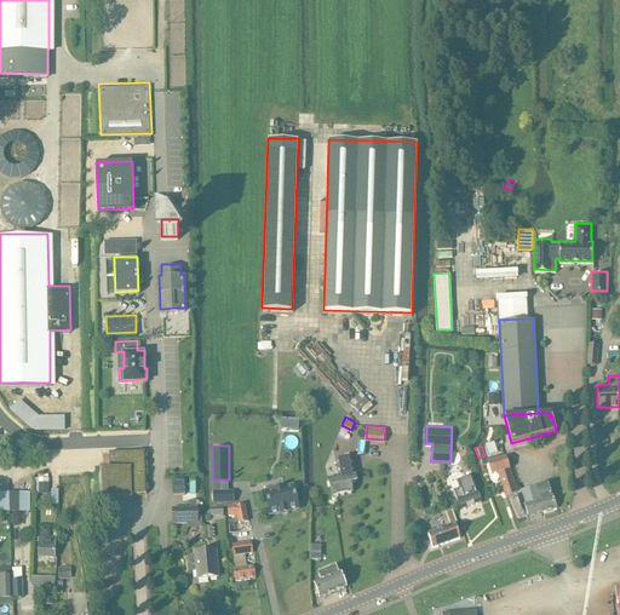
[(145,448),(109,449),(110,461),(114,461),(114,465),(104,466),(104,494),(131,494),(131,493),(130,493),(130,489),(135,489),(135,490),(147,490),(145,448)]
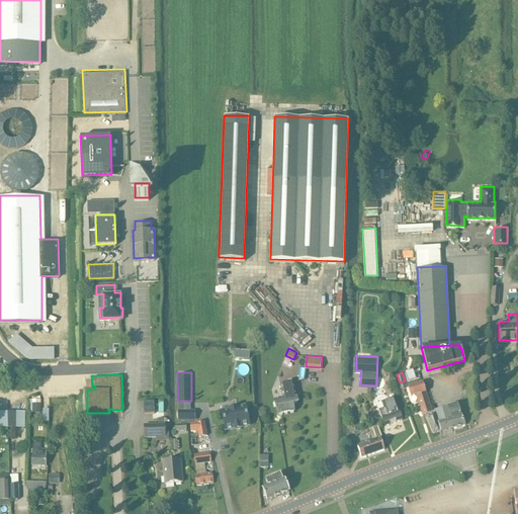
[(418,381),(417,377),(408,380),(412,394),(417,392),(423,412),(432,410),(423,380),(418,381)]
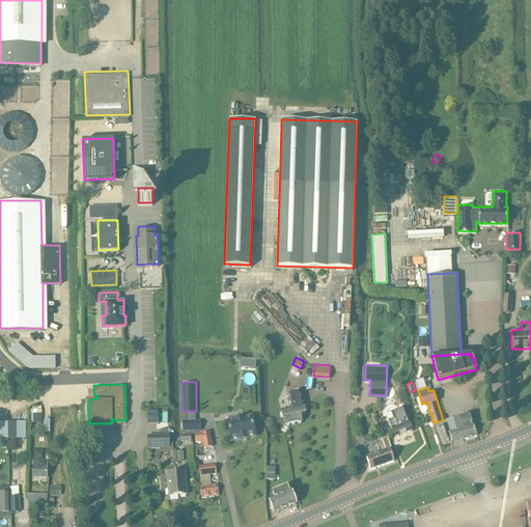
[(303,403),(301,389),(287,391),(290,406),(281,408),(284,422),(302,418),(301,410),(305,409),(304,403),(303,403)]
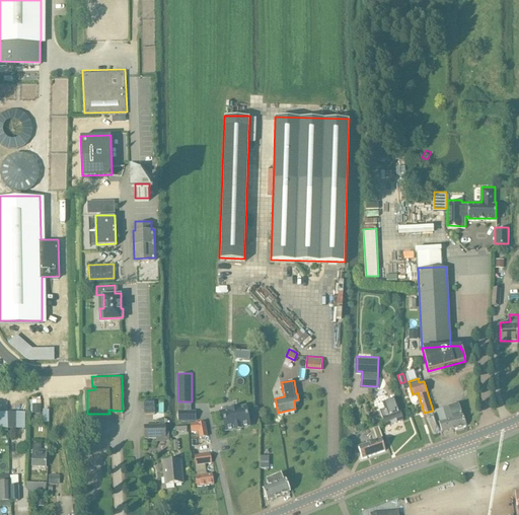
[(402,418),(394,396),(383,400),(385,406),(380,408),(381,410),(381,411),(386,424),(402,418)]
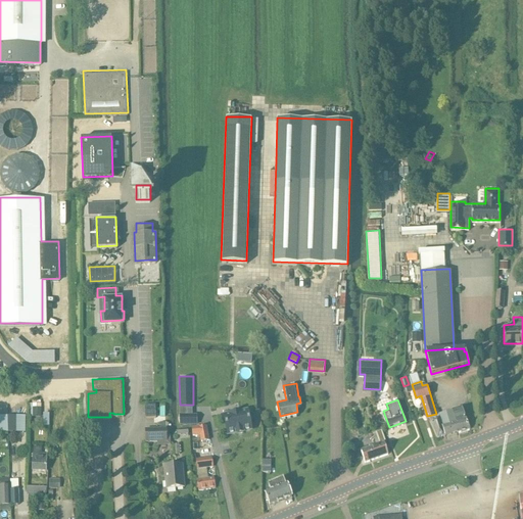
[(41,400),(28,400),(28,413),(41,413),(41,400)]
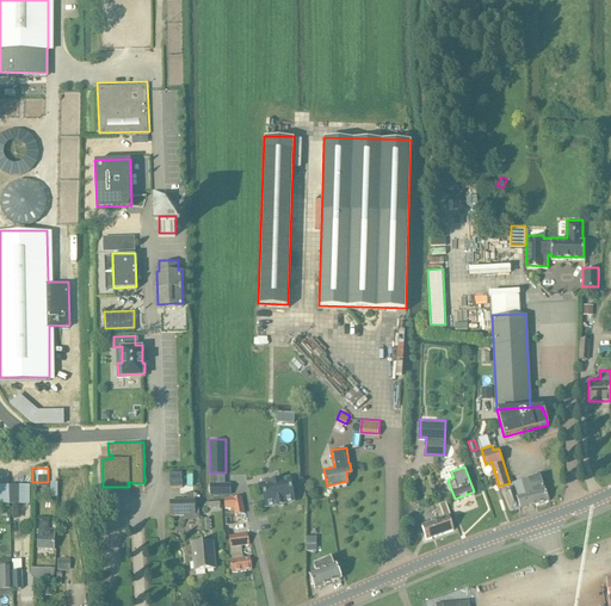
[(181,469),(170,470),(171,484),(183,484),(181,469)]
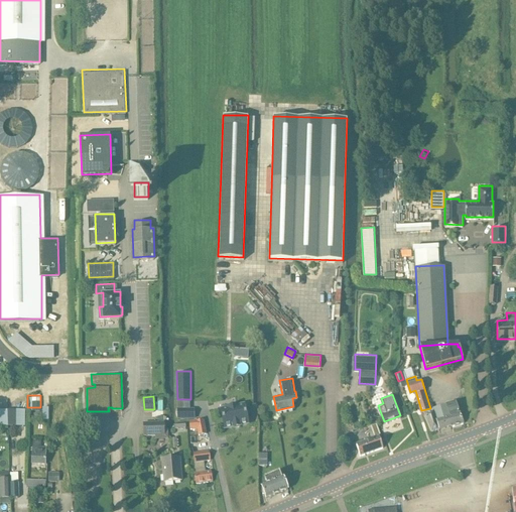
[(447,405),(433,411),(438,427),(464,420),(456,401),(455,397),(445,400),(447,405)]
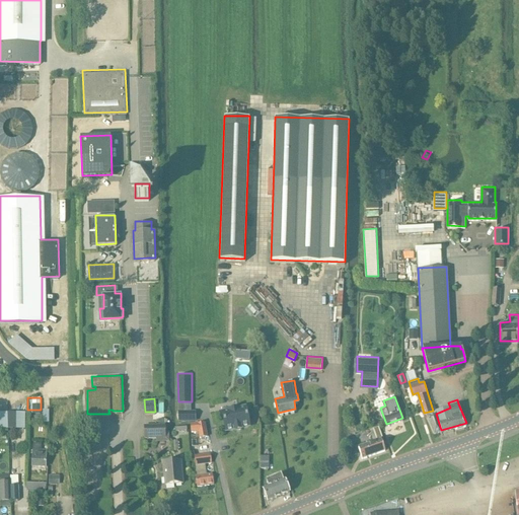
[(245,405),(222,409),(226,429),(234,427),(235,428),(241,427),(241,425),(249,424),(245,405)]
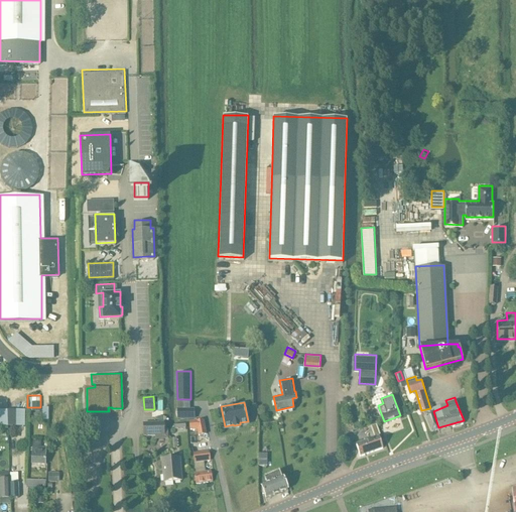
[(178,406),(177,406),(177,416),(195,416),(195,406),(190,406),(178,406)]
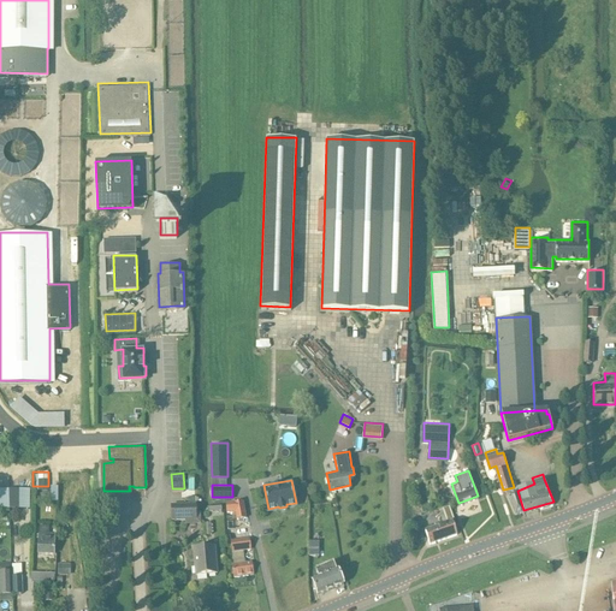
[(515,512),(523,510),(517,491),(516,491),(515,487),(505,490),(508,496),(515,512)]
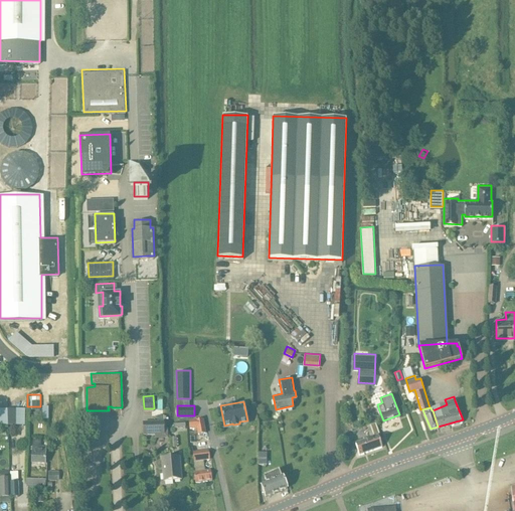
[(205,431),(203,417),(189,418),(190,426),(197,426),(198,432),(205,431)]
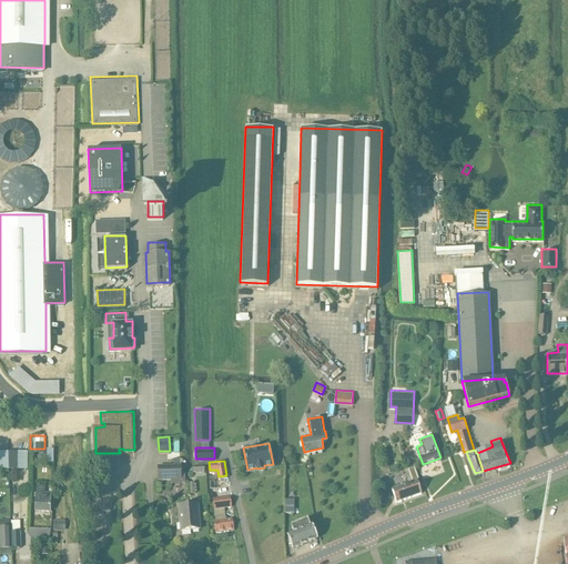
[(170,463),(159,463),(159,465),(159,475),(159,476),(181,476),(181,463),(170,463)]
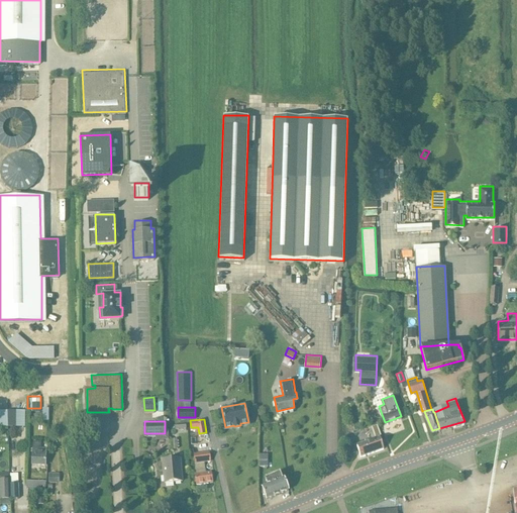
[(378,422),(372,424),(374,431),(380,429),(378,422)]
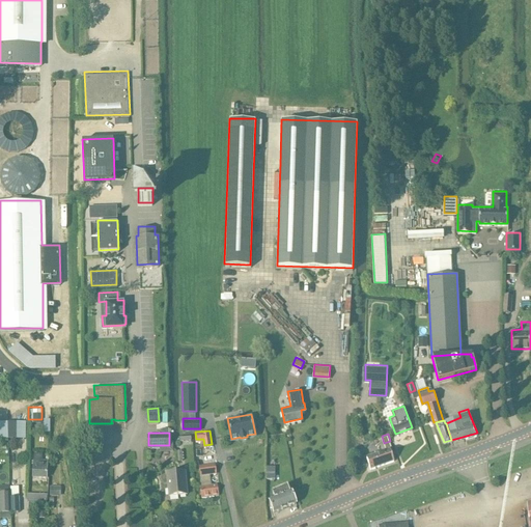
[(393,459),(390,448),(367,456),(370,466),(393,459)]
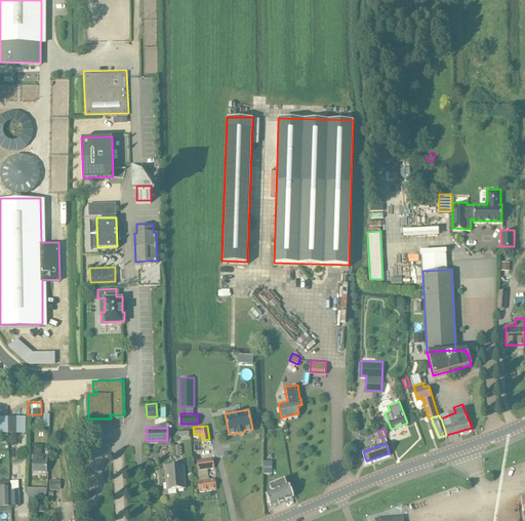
[(42,446),(34,445),(33,470),(46,470),(47,452),(41,452),(42,446)]
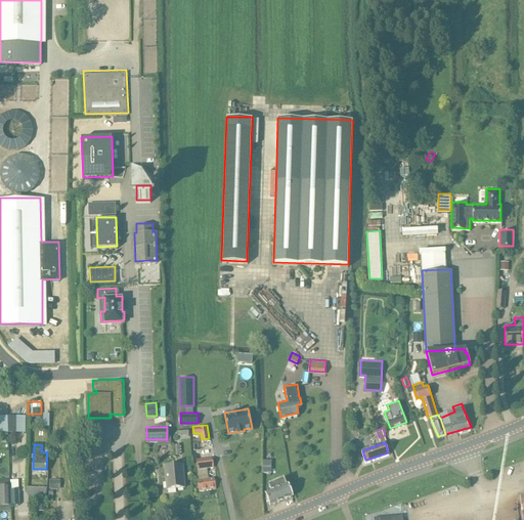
[(213,464),(212,456),(206,457),(197,458),(200,478),(198,478),(199,489),(216,486),(214,476),(209,477),(207,465),(213,464)]
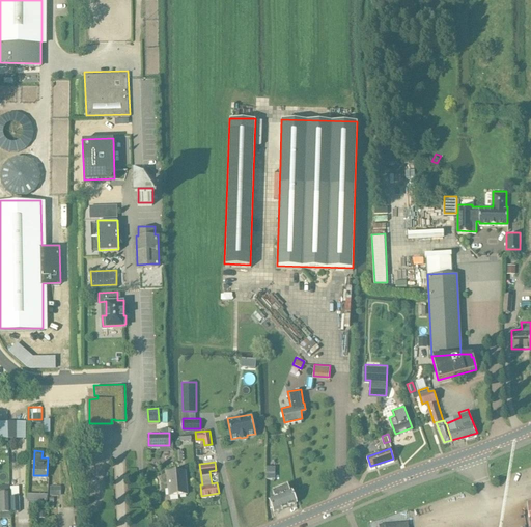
[(276,464),(267,464),(267,476),(276,476),(276,464)]
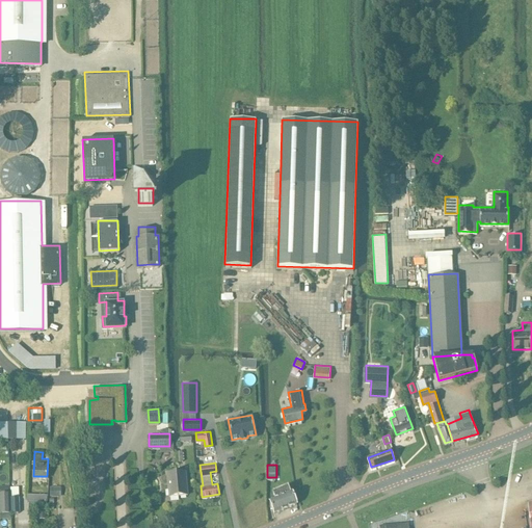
[(188,493),(186,470),(167,472),(169,494),(188,493)]
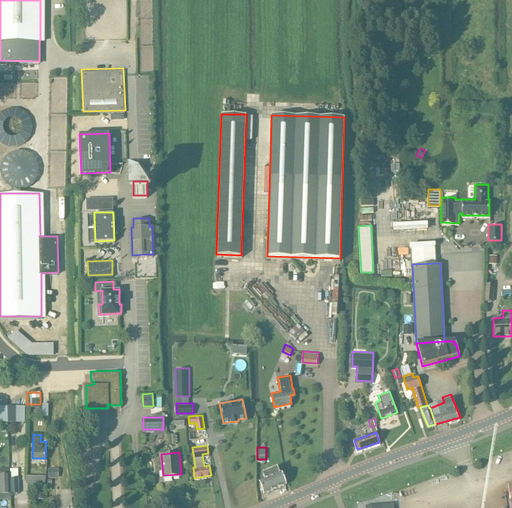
[(59,466),(48,466),(48,475),(59,475),(59,466)]
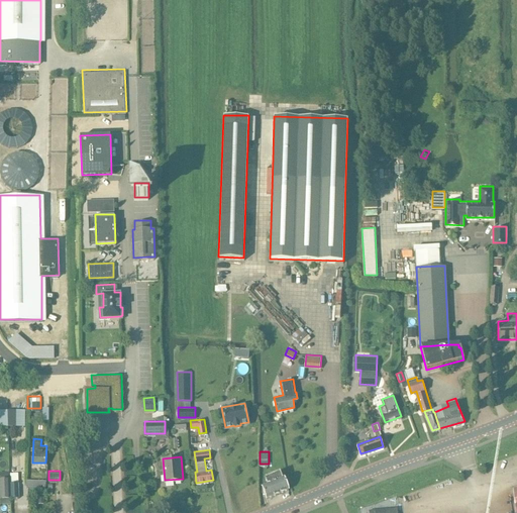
[(289,488),(281,471),(266,478),(269,485),(263,487),(267,497),(289,488)]
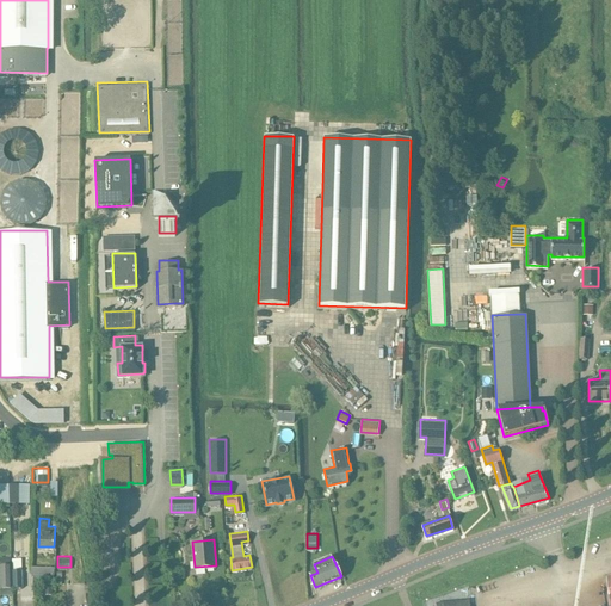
[(12,586),(11,563),(0,563),(0,582),(0,587),(12,586)]
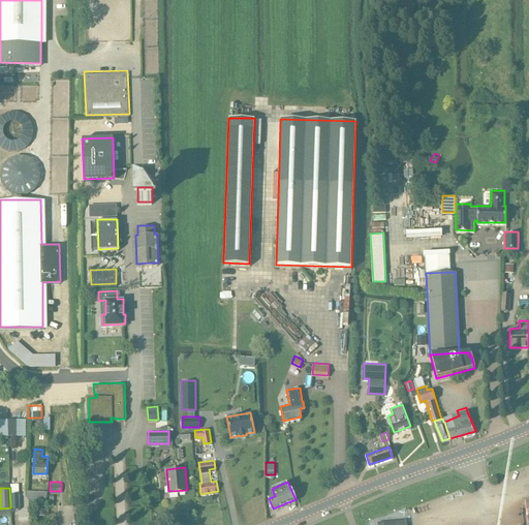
[(20,506),(19,492),(10,493),(11,507),(20,506)]
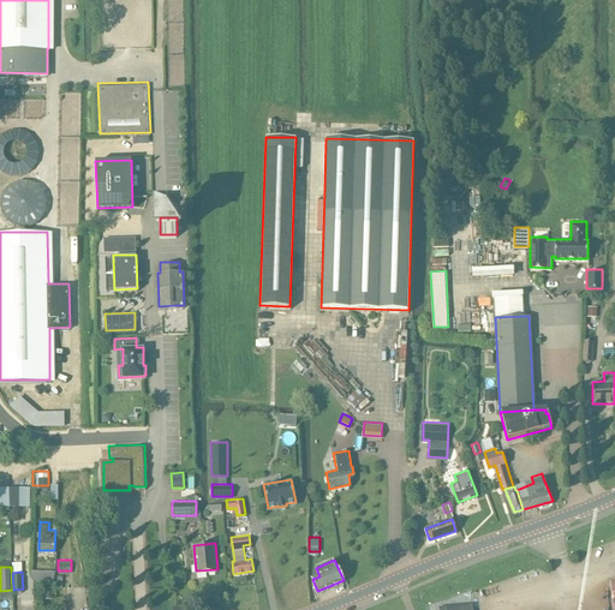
[(53,590),(53,585),(45,585),(45,597),(53,597),(57,597),(57,590),(53,590)]
